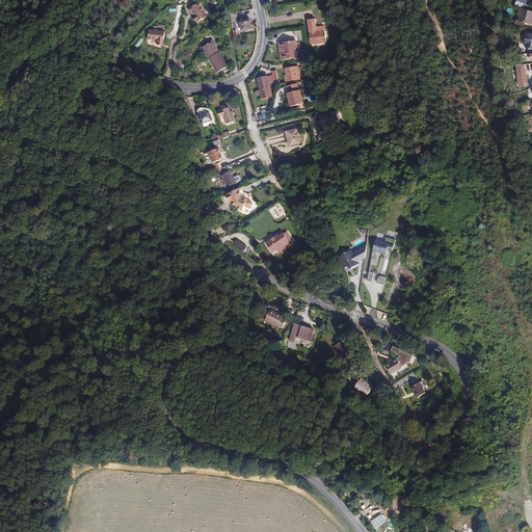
[(204,10),(197,0),(186,0),(193,16),(204,10)]
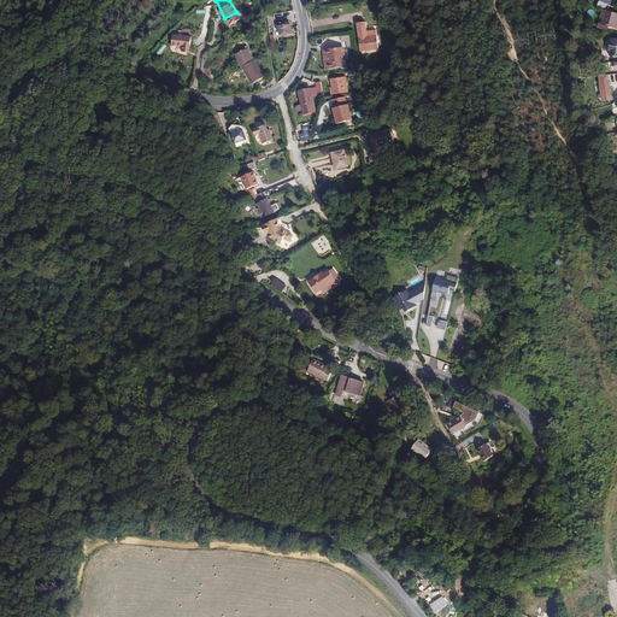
[(601,3),(599,6),(604,9),(604,12),(611,16),(609,19),(601,17),(598,28),(607,30),(609,25),(616,29),(616,28),(616,7),(610,6),(601,3)]
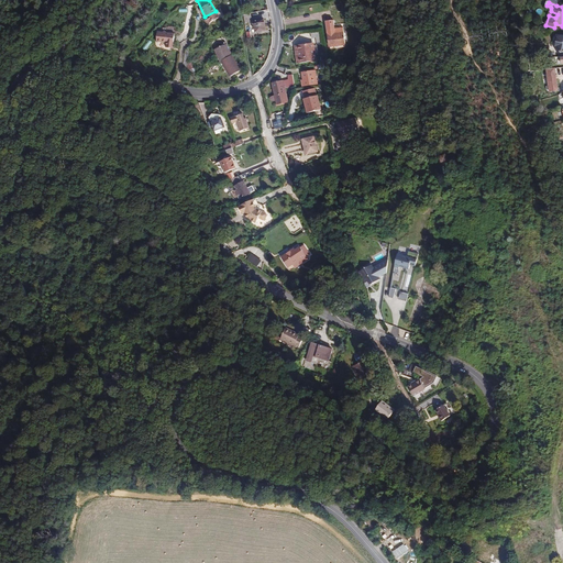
[(265,20),(257,21),(256,32),(266,30),(265,20)]
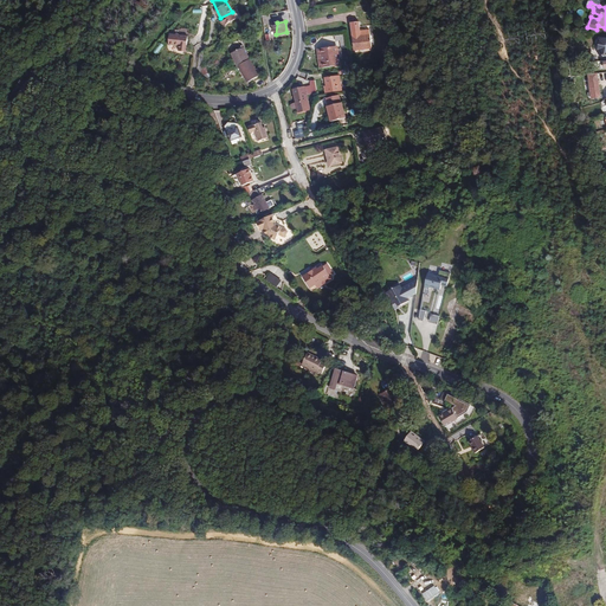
[(249,50),(238,30),(227,36),(239,57),(240,56),(249,50)]
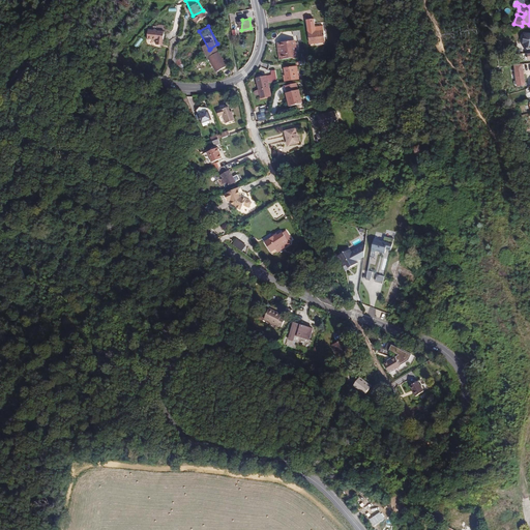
[(316,31),(315,27),(308,28),(310,42),(325,40),(323,30),(316,31)]
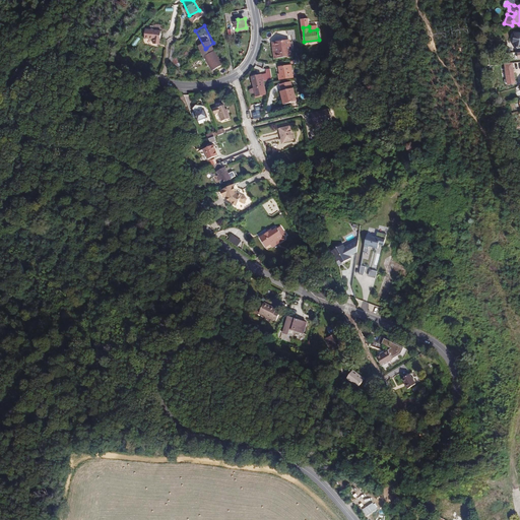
[(155,42),(155,33),(146,31),(146,29),(139,29),(138,38),(148,38),(148,42),(155,42)]
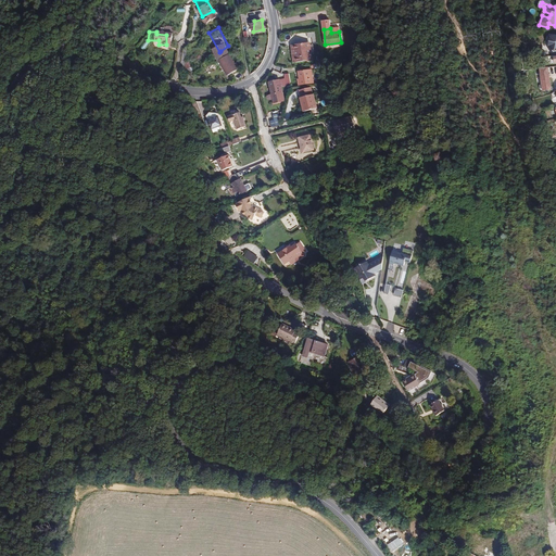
[(307,42),(293,45),(294,57),(293,57),(293,62),(307,61),(308,62),(312,61),(311,54),(308,54),(307,42)]
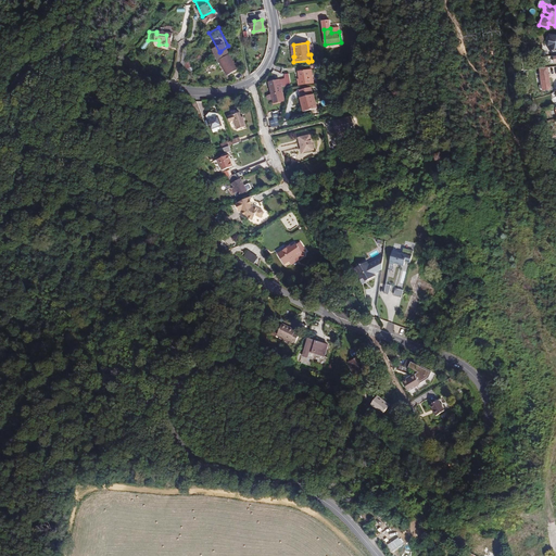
[(239,59),(228,46),(220,51),(231,65),(239,59)]
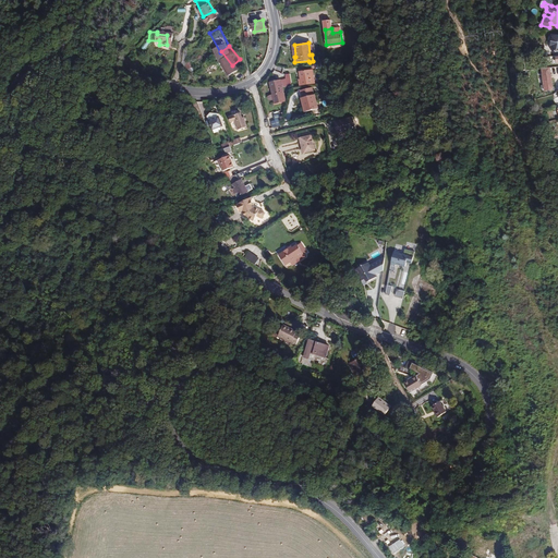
[(557,57),(547,58),(548,65),(557,65),(557,57)]
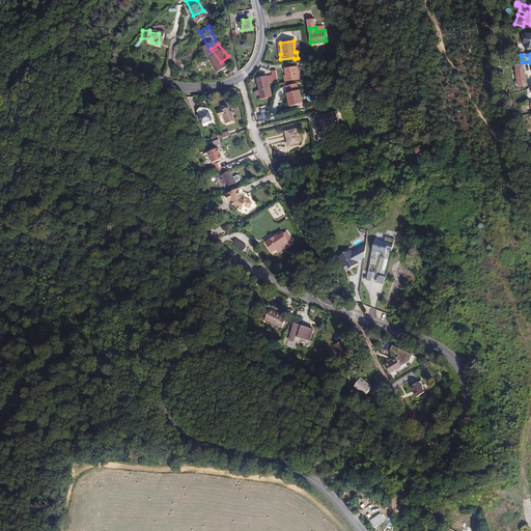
[(524,65),(516,66),(519,80),(518,80),(516,82),(516,85),(518,86),(520,86),(520,87),(527,86),(524,65)]
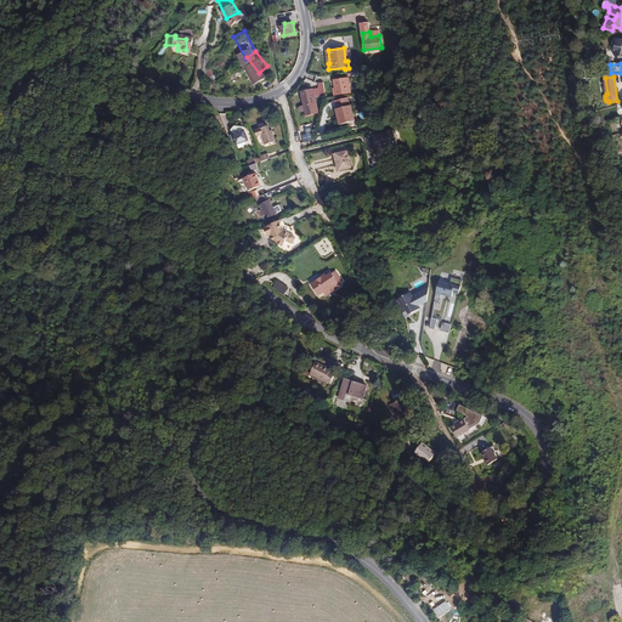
[(351,92),(349,78),(334,80),(335,90),(334,90),(334,95),(351,92)]
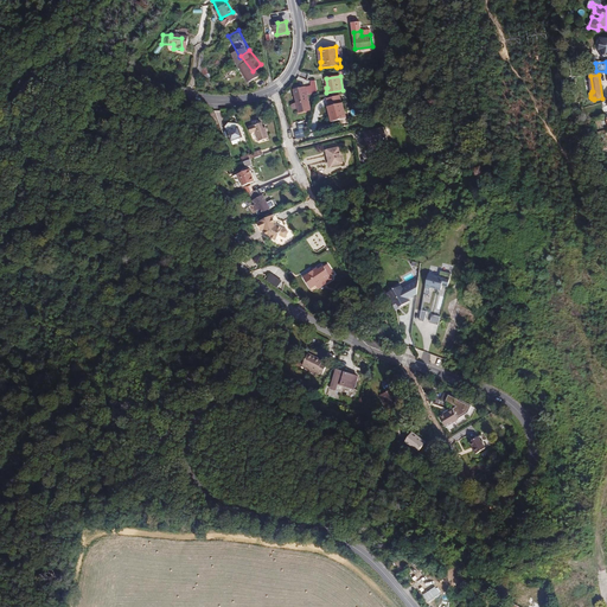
[(311,110),(306,88),(294,90),(299,113),(311,110)]
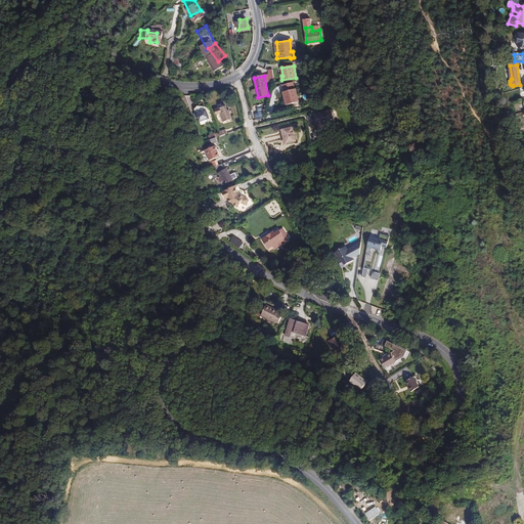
[(295,89),(294,82),(282,85),(285,92),(284,92),(284,95),(297,91),(296,89),(295,89)]
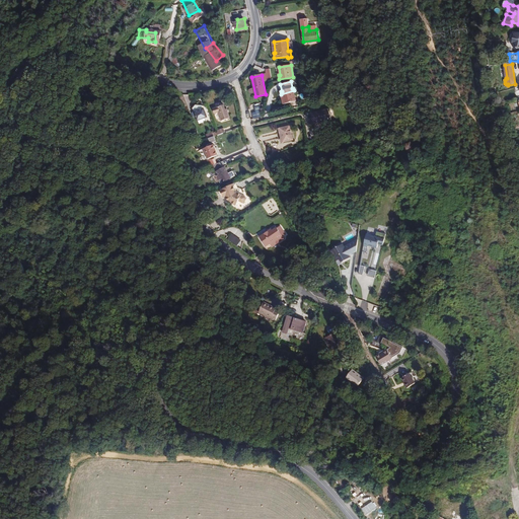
[(294,90),(281,94),(282,97),(284,96),(286,104),(297,101),(294,90)]
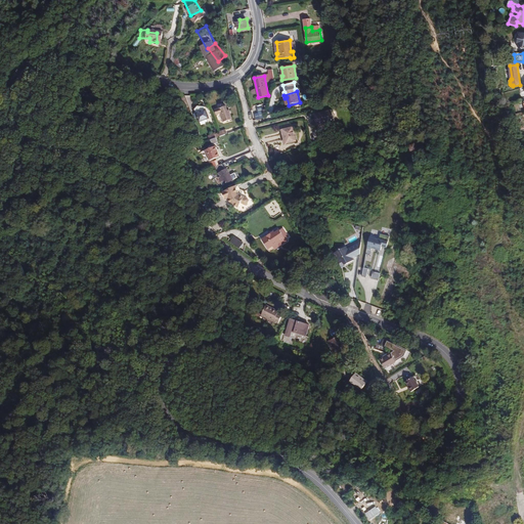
[(229,107),(227,98),(223,96),(220,98),(220,100),(216,101),(217,106),(222,105),(224,115),(233,112),(231,106),(229,107)]
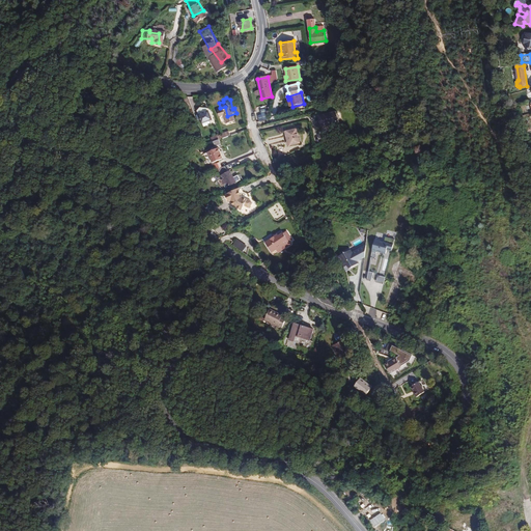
[(214,117),(211,108),(201,111),(204,120),(214,117)]
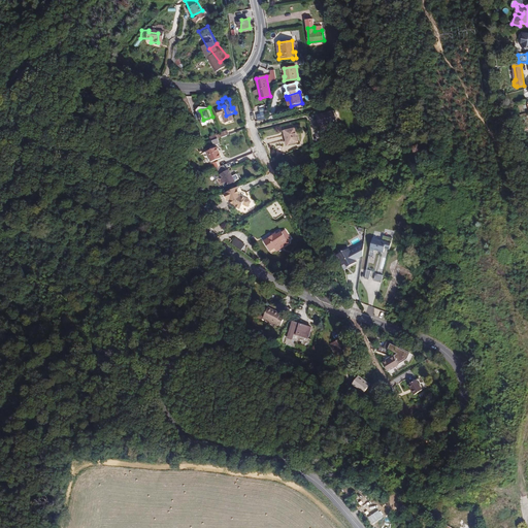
[(267,118),(264,108),(260,109),(261,114),(257,116),(258,121),(267,118)]
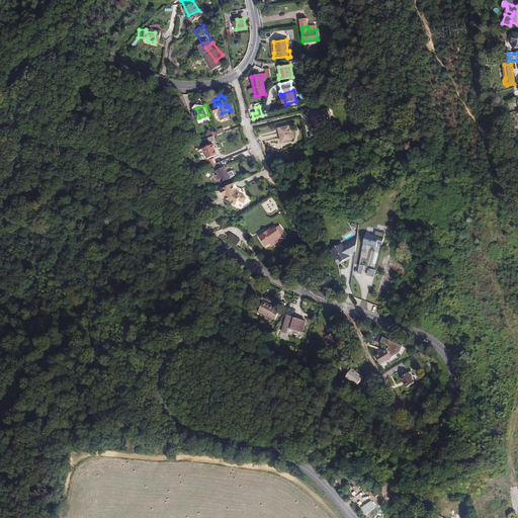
[(331,119),(328,108),(318,111),(318,112),(311,114),(314,123),(331,119)]
